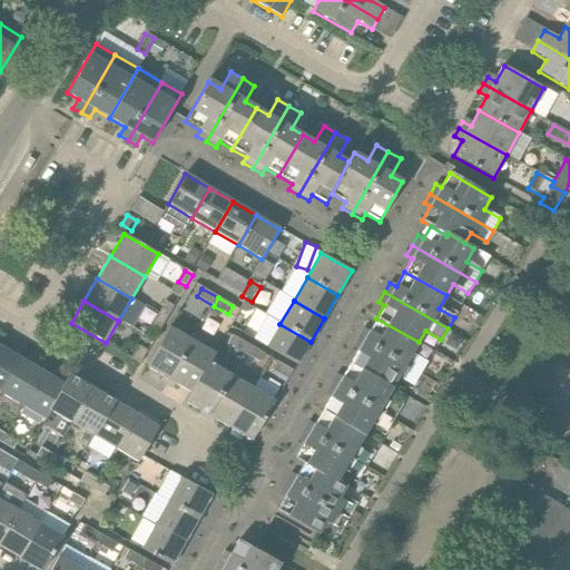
[(158,314),(166,318),(174,307),(166,303),(158,314)]
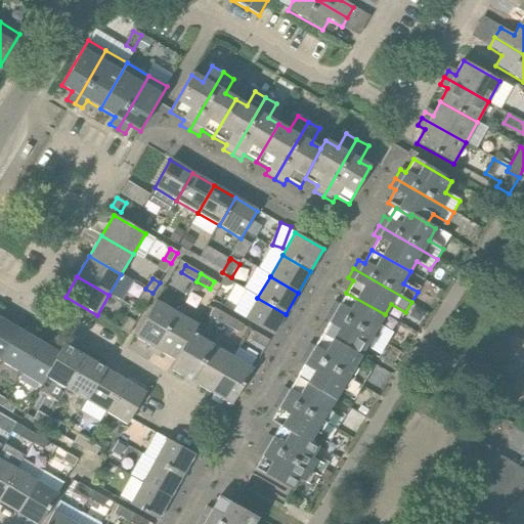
[(221,286),(226,289),(231,288),(233,284),(225,278),(221,286)]
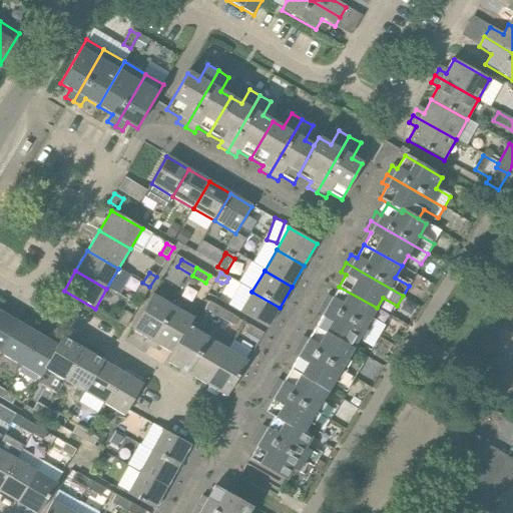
[(136,294),(143,298),(149,287),(142,283),(136,294)]
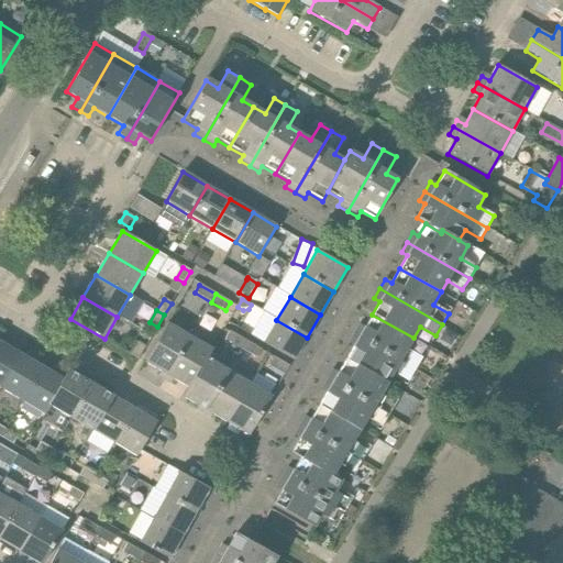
[(353,334),(415,371),(422,359),(407,350),(414,338),(372,315),(364,328),(359,324),(353,334)]
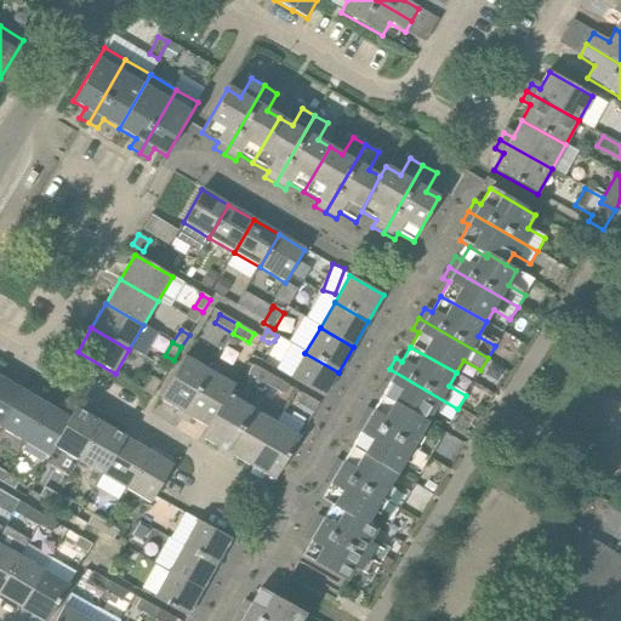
[(290,379),(323,398),(339,372),(305,353),(290,379)]
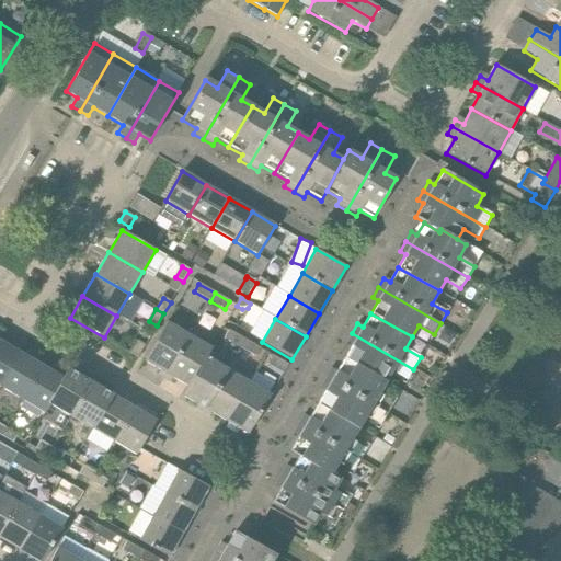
[(144,361),(165,374),(189,334),(167,322),(144,361)]
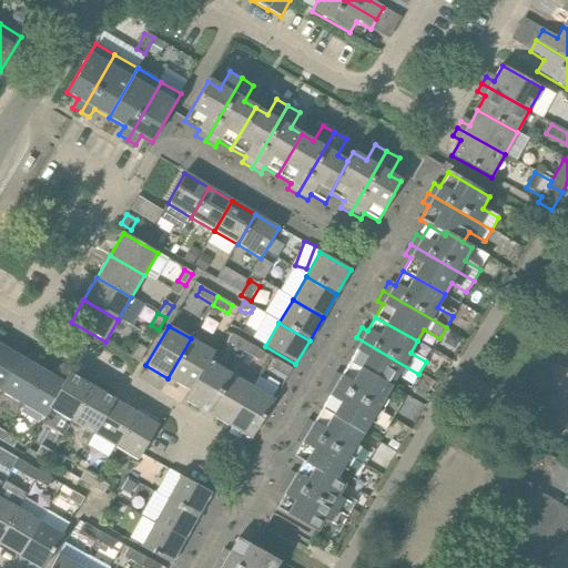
[(243,352),(247,344),(232,335),(227,343),(243,352)]
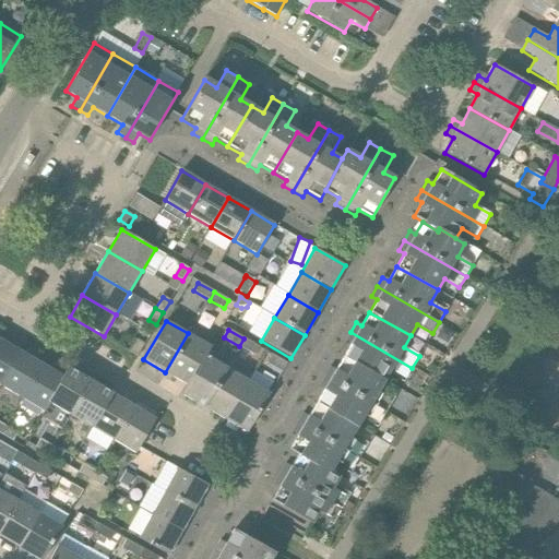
[(406,379),(412,368),(351,332),(345,341),(351,344),(343,357),(384,381),(391,370),(406,379)]
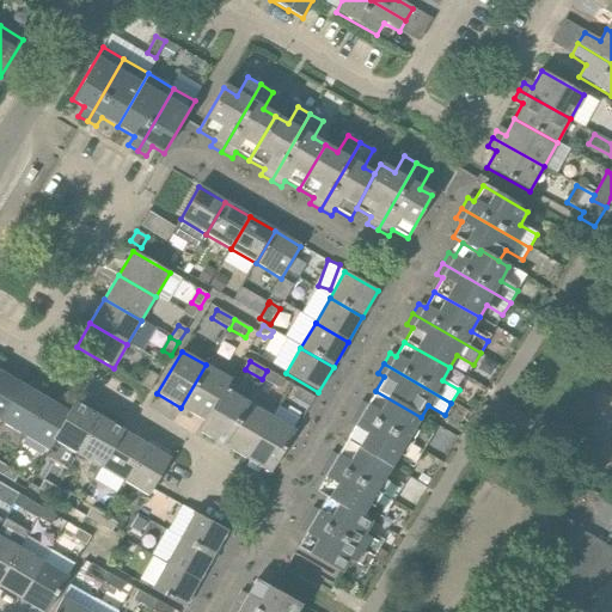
[(181,408),(203,421),(213,405),(215,408),(225,390),(222,389),(228,379),(206,365),(181,408)]
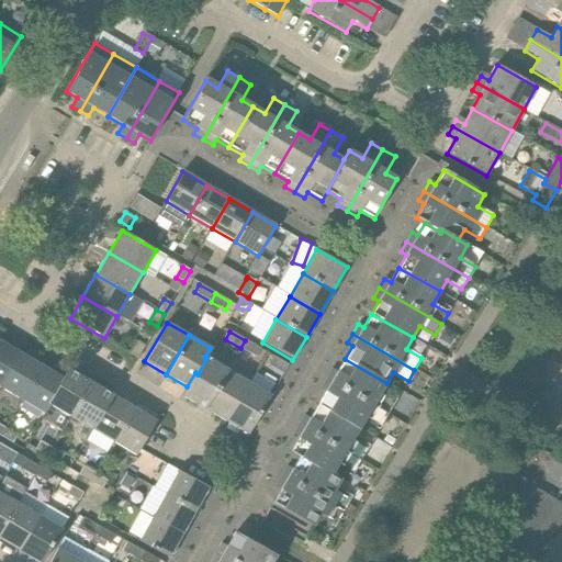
[(256,358),(260,349),(245,340),(240,348),(256,358)]
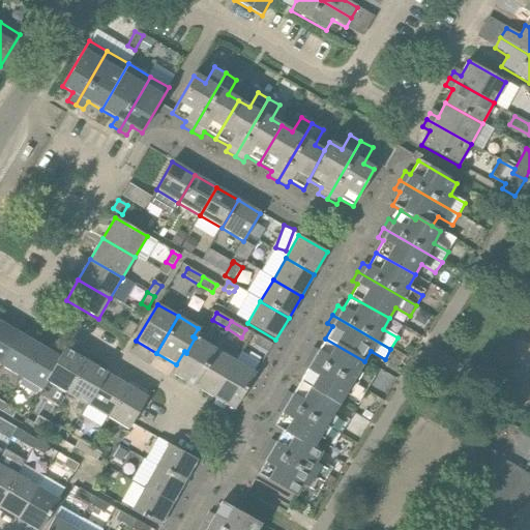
[(0,363),(18,333),(0,322),(0,363)]
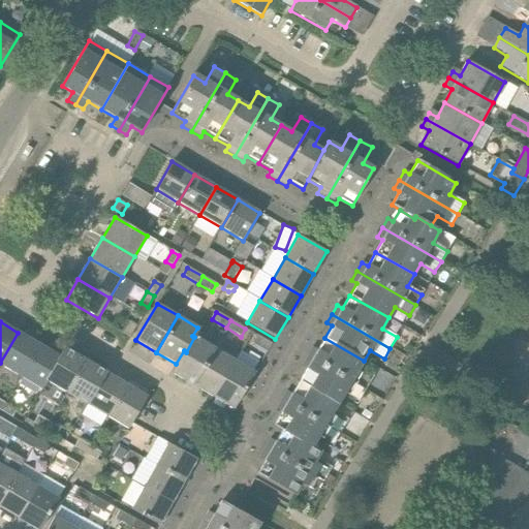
[(123,333),(130,337),(136,327),(129,322),(123,333)]
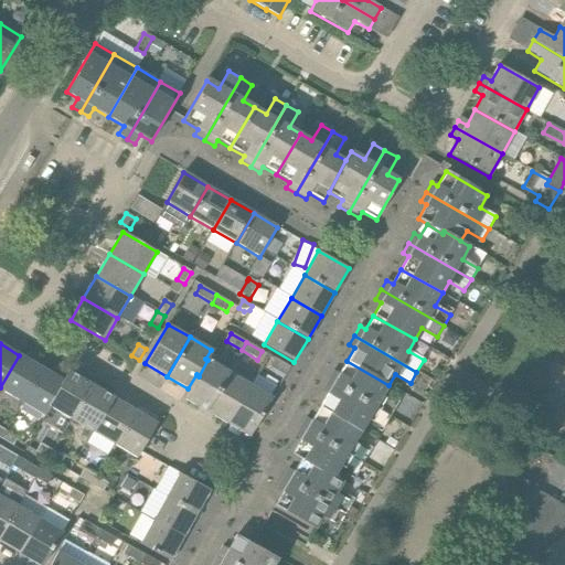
[(0,387),(0,390),(21,403),(41,368),(19,355),(0,387)]
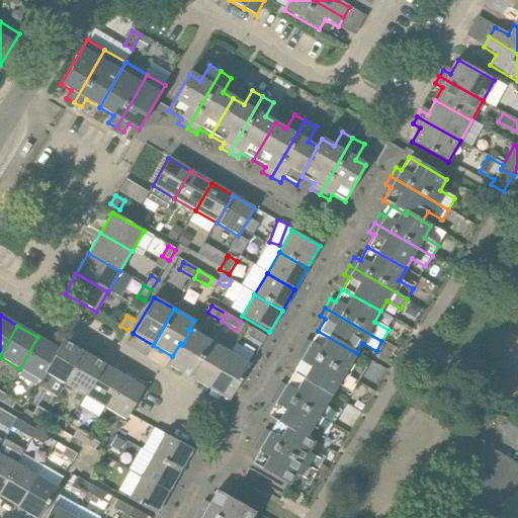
[(262,345),(266,337),(252,329),(247,336),(262,345)]
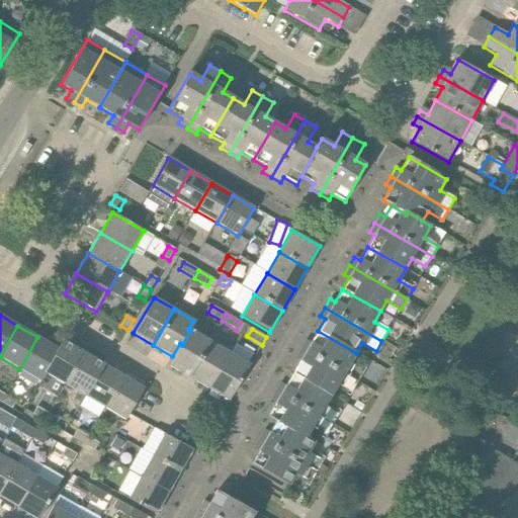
[(167,365),(187,376),(208,341),(190,330),(182,345),(180,343),(172,356),(167,365)]
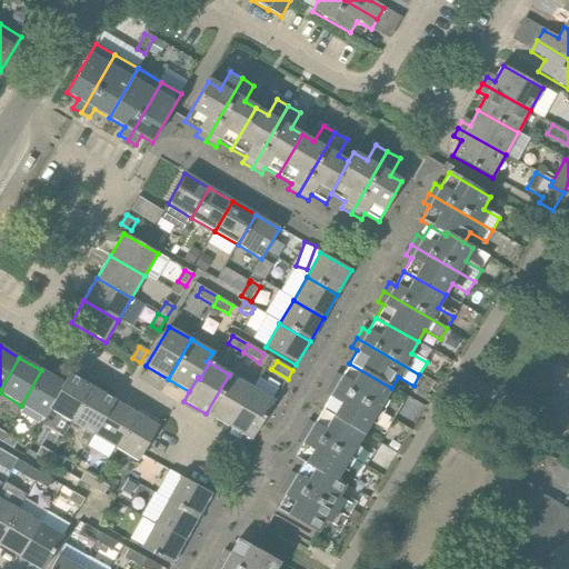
[(330,383),(392,420),(399,409),(385,400),(391,388),(349,363),(341,377),(336,373),(330,383)]
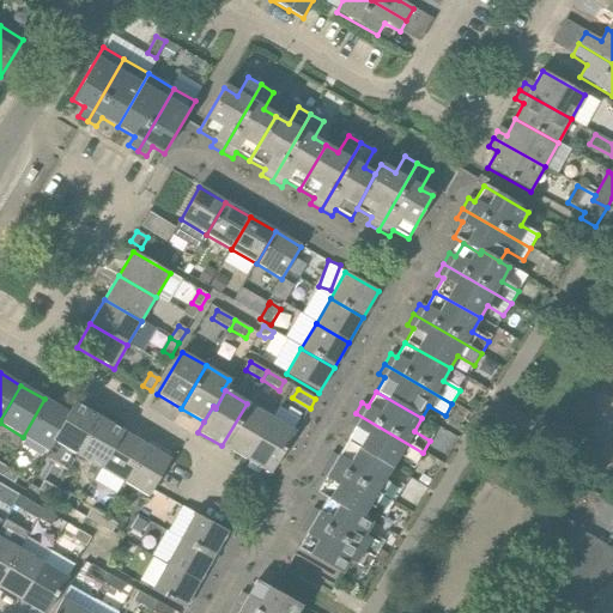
[(49,451),(55,442),(62,429),(59,428),(68,413),(44,399),(23,437),(49,451)]
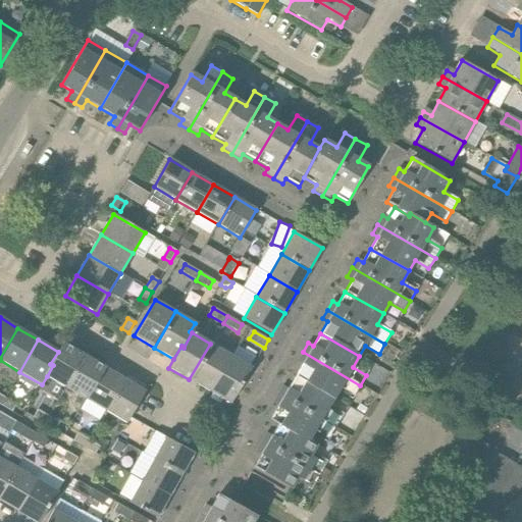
[(47,376),(65,386),(84,355),(63,344),(58,352),(50,364),(53,365),(47,376)]
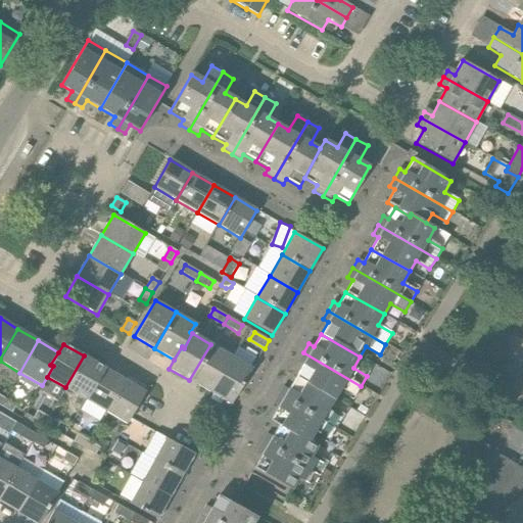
[(210,392),(231,358),(231,357),(210,344),(189,380),(210,392)]
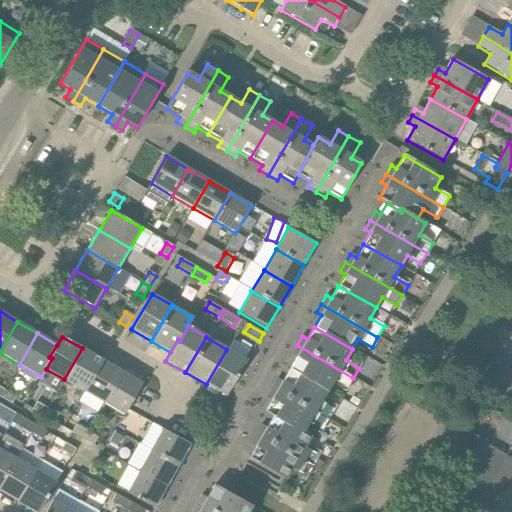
[(347,388),(353,378),(297,345),(292,354),(297,357),(290,369),(327,391),(333,380),(347,388)]
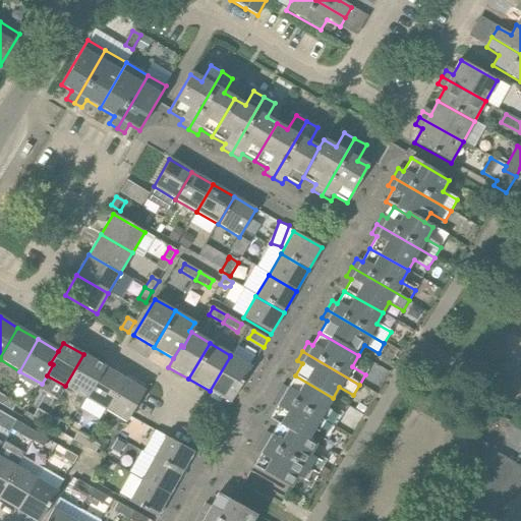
[(65,386),(85,398),(104,366),(83,354),(65,386)]
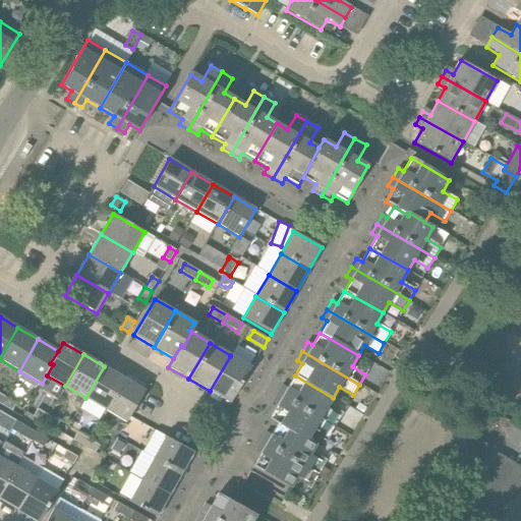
[(210,391),(229,403),(230,403),(250,368),(230,356),(210,391)]
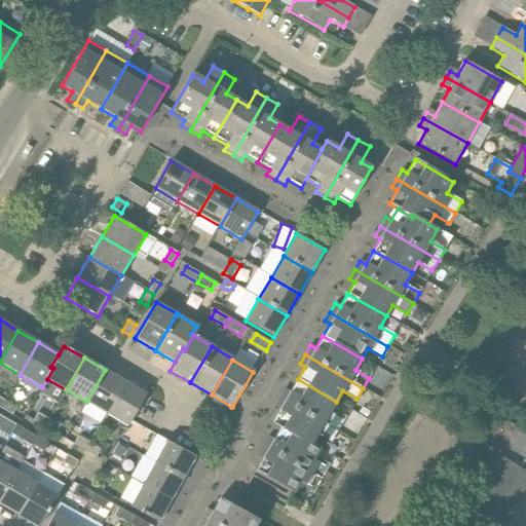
[(86,402),(107,414),(125,382),(105,370),(86,402)]
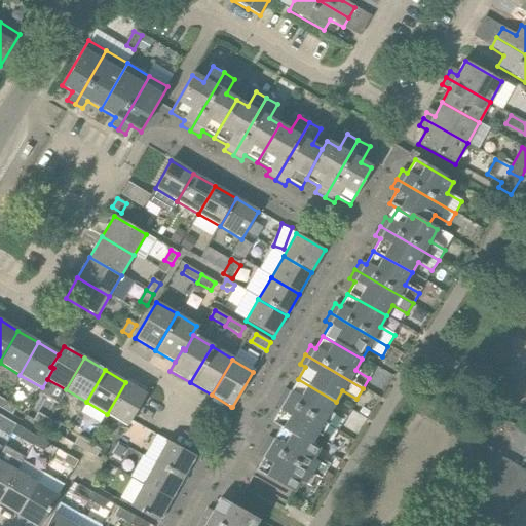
[(279,399),(337,433),(343,421),(330,413),(336,402),(298,379),(290,392),(285,389),(279,399)]
